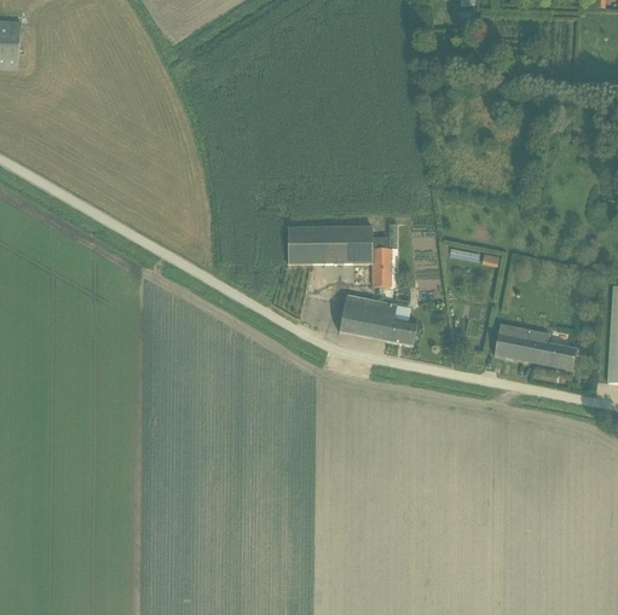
[(0,67),(19,68),(21,18),(0,17),(0,67)]
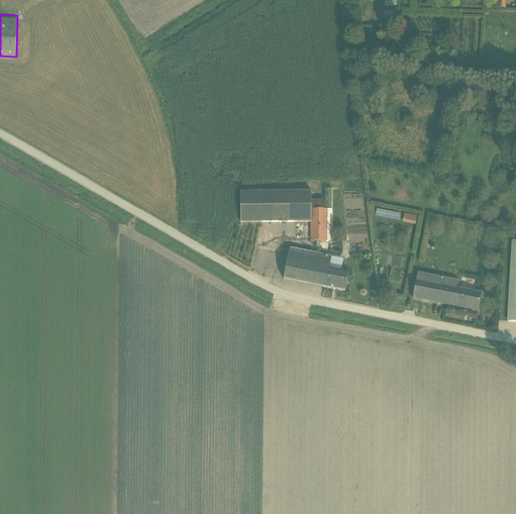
[(310,188),(240,189),(240,219),(311,218),(311,237),(331,237),(331,207),(325,207),(310,207),(310,188)]
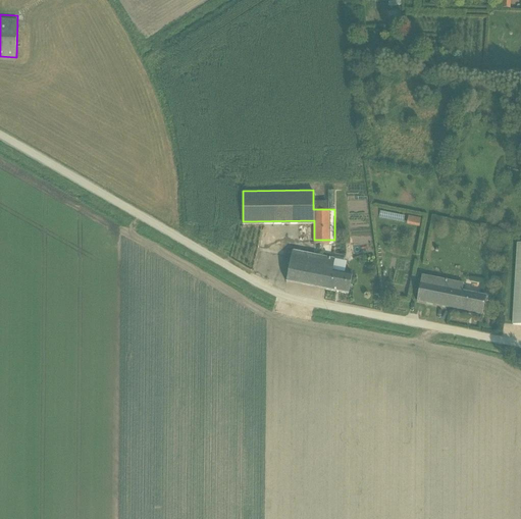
[(406,221),(418,223),(420,216),(407,214),(406,221)]
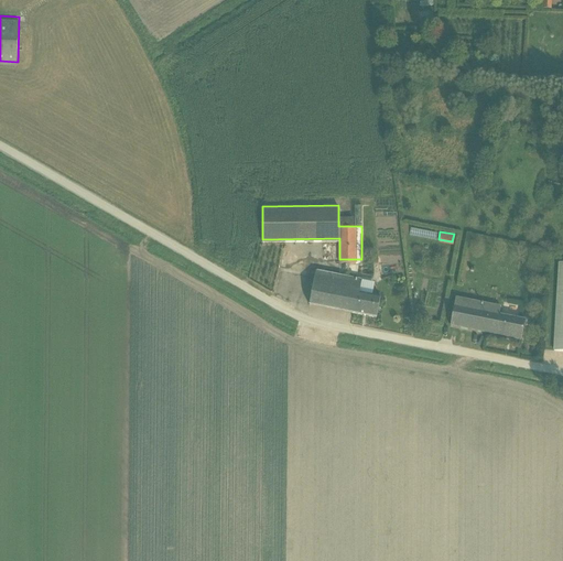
[(553,348),(562,348),(562,260),(558,260),(553,348)]
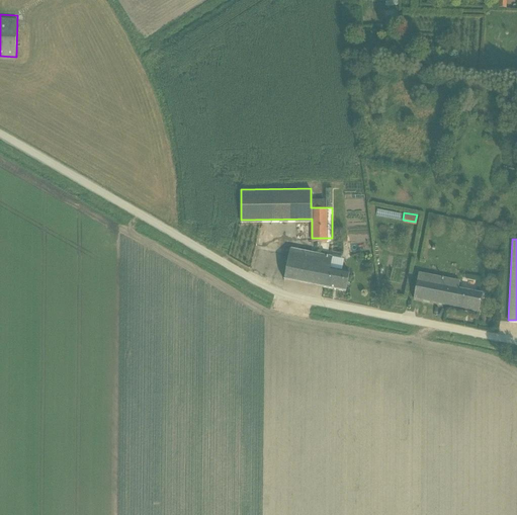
[(283,277),(345,289),(348,270),(329,266),(332,255),(289,246),(283,277)]
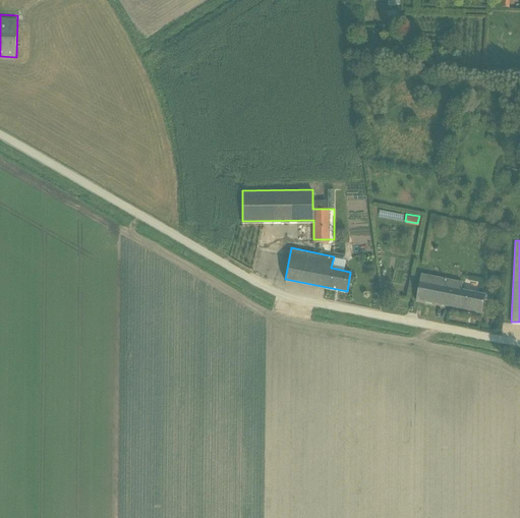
[(420,273),(415,299),(480,311),(483,294),(460,290),(462,281),(420,273)]
